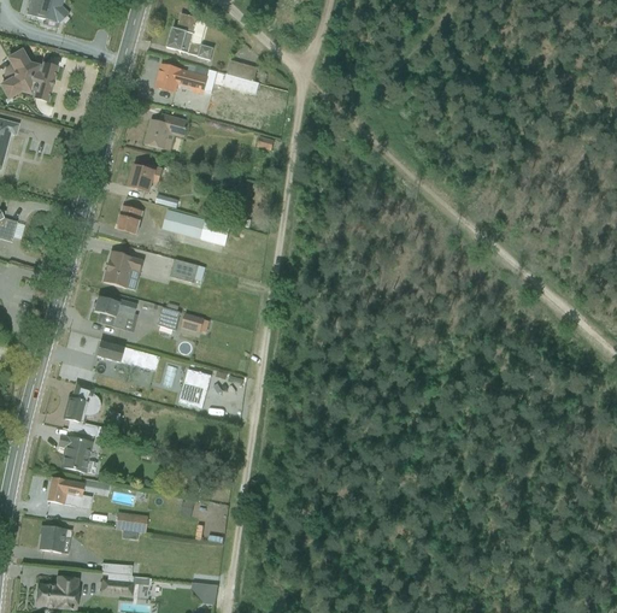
[(39,0),(35,16),(45,18),(43,23),(57,27),(58,22),(69,12),(62,5),(63,0),(39,0)]
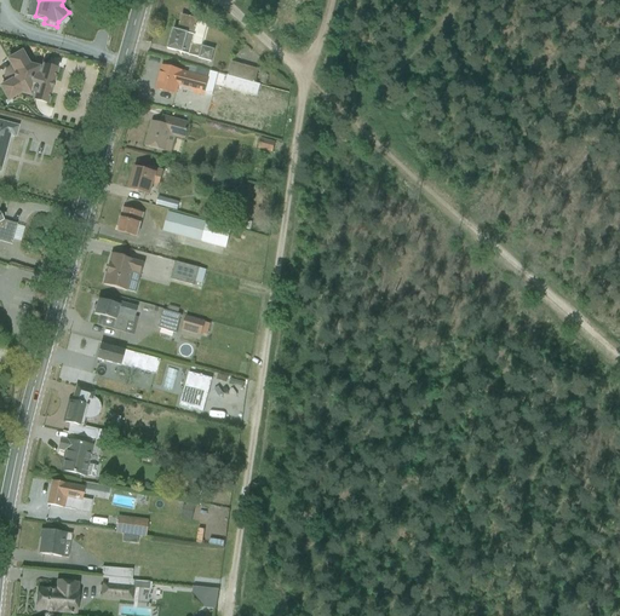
[(199,56),(211,59),(213,47),(201,44),(207,21),(199,18),(199,16),(182,11),(177,28),(173,27),(167,46),(199,55),(199,56)]
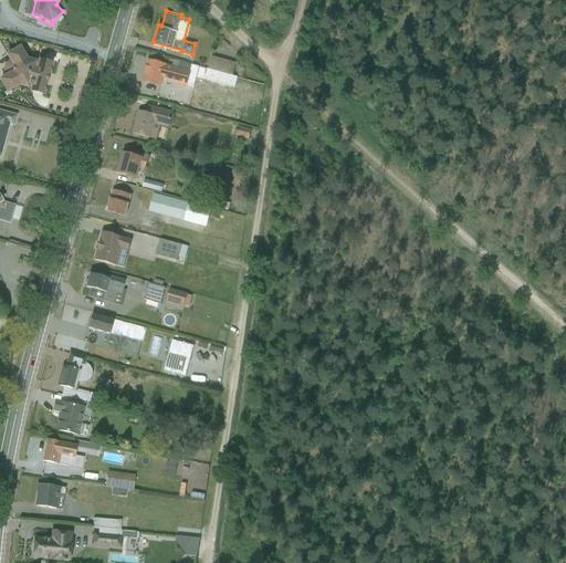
[(29,89),(42,92),(51,62),(38,59),(38,60),(27,56),(19,44),(4,52),(12,65),(11,70),(0,75),(0,80),(7,92),(19,84),(29,86),(29,89)]
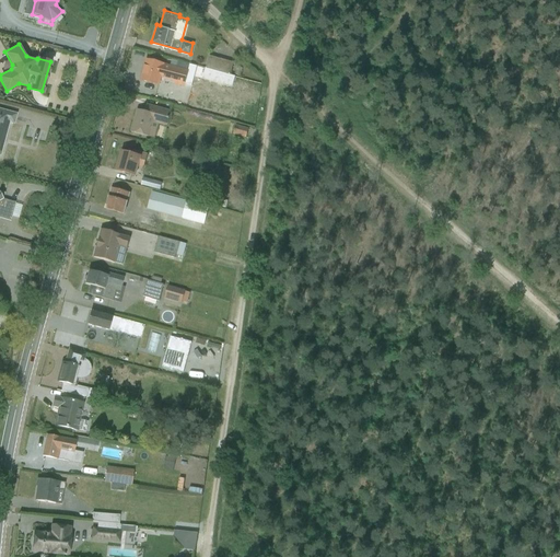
[(234,60),(209,54),(206,66),(230,72),(234,60)]
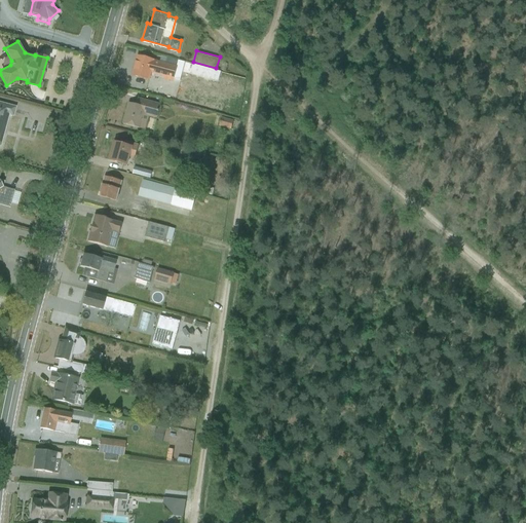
[(175,77),(178,65),(138,54),(133,73),(150,78),(151,74),(174,79),(175,77)]
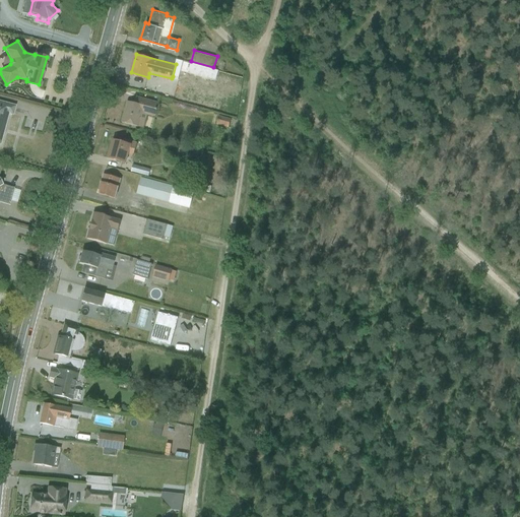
[(154,116),(158,102),(137,95),(135,102),(127,100),(122,120),(143,126),(146,113),(154,116)]
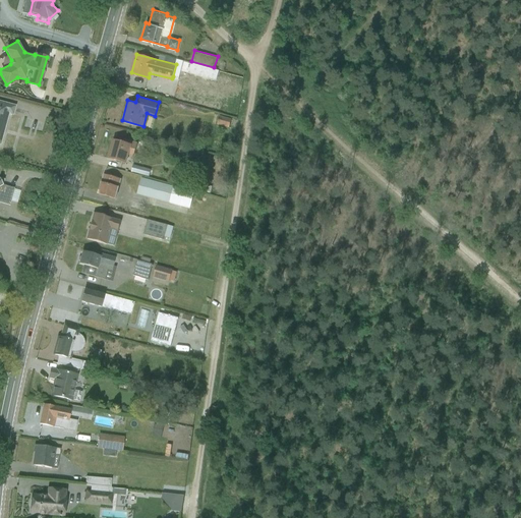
[(0,142),(8,112),(13,113),(15,104),(0,99),(0,142)]
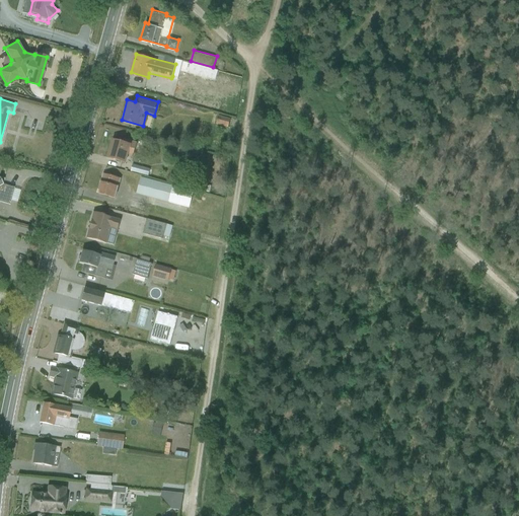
[(216,122),(228,125),(230,117),(218,114),(216,122)]
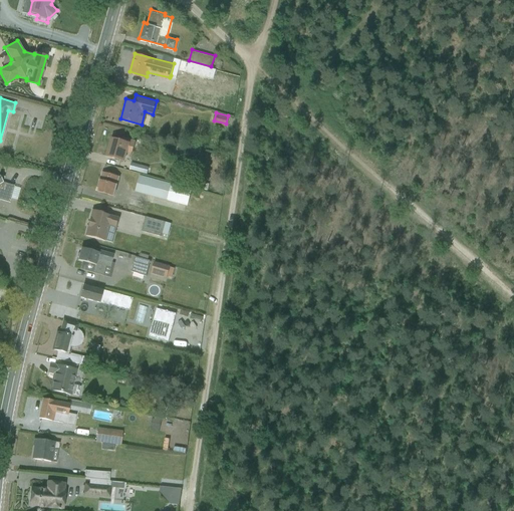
[(141,139),(150,141),(151,135),(142,133),(141,139)]
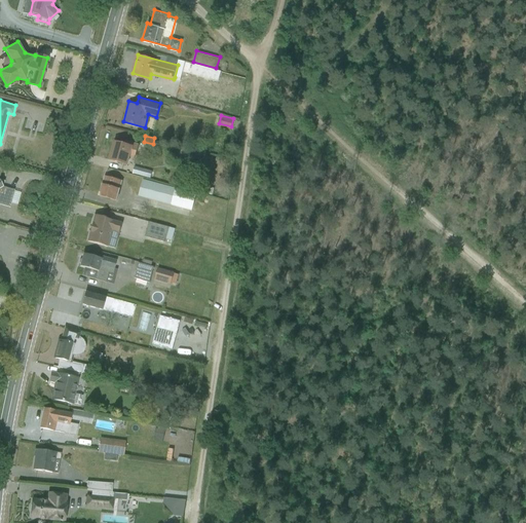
[(109,157),(127,162),(129,155),(135,156),(139,143),(124,139),(123,143),(114,140),(109,157)]
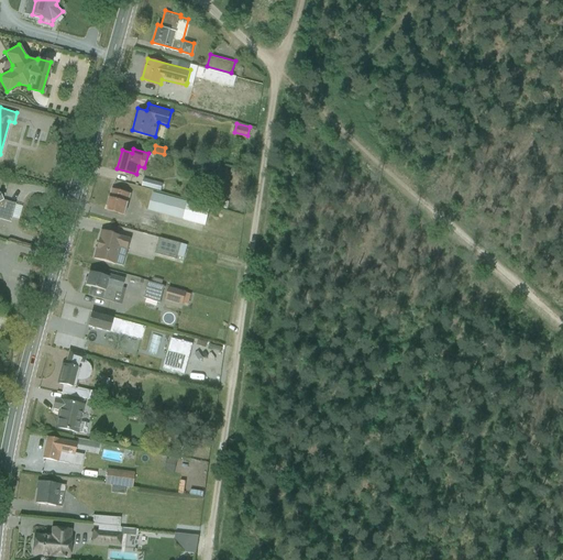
[(205,166),(213,169),(216,162),(207,158),(205,166)]
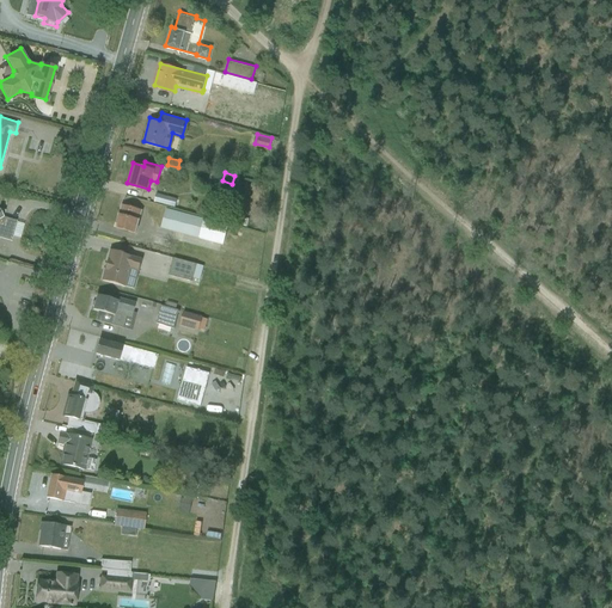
[(170,195),(154,191),(153,198),(169,203),(170,195)]
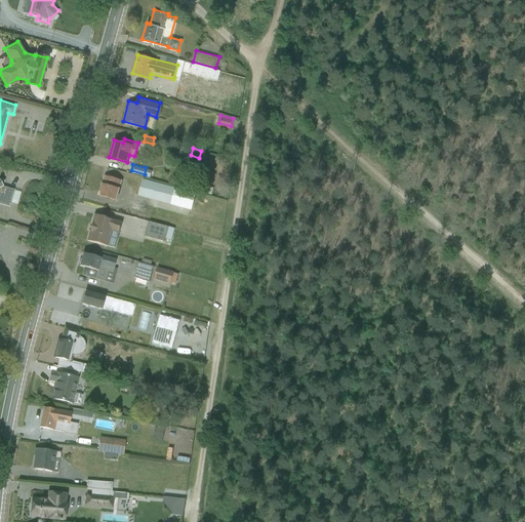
[(0,198),(10,201),(13,188),(2,185),(4,178),(0,177),(0,170),(1,166),(0,165),(0,198)]
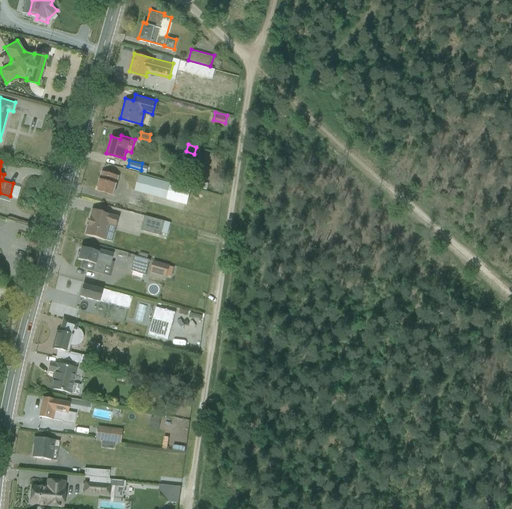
[(96,189),(113,193),(118,175),(102,170),(96,189)]
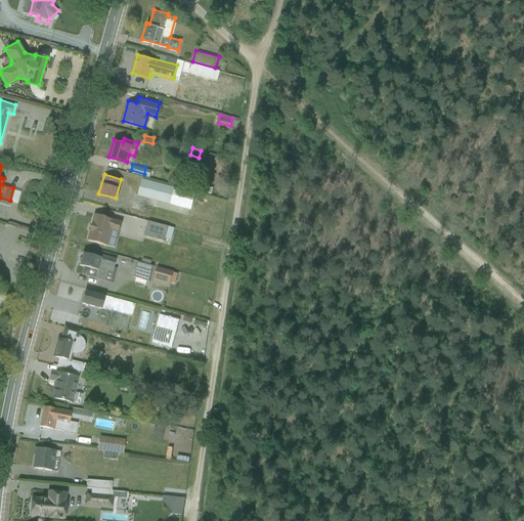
[(174,185),(141,176),(138,193),(169,202),(174,185)]
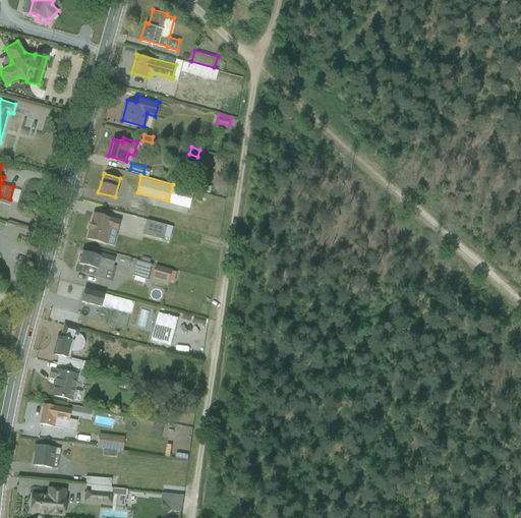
[(212,185),(204,183),(201,189),(210,191),(212,185)]
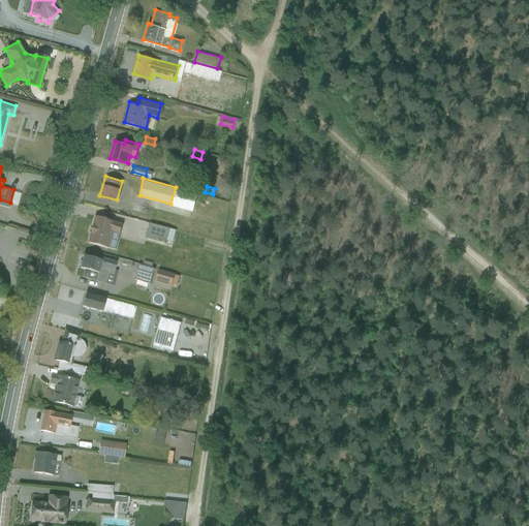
[(172,204),(193,210),(197,193),(176,188),(172,204)]
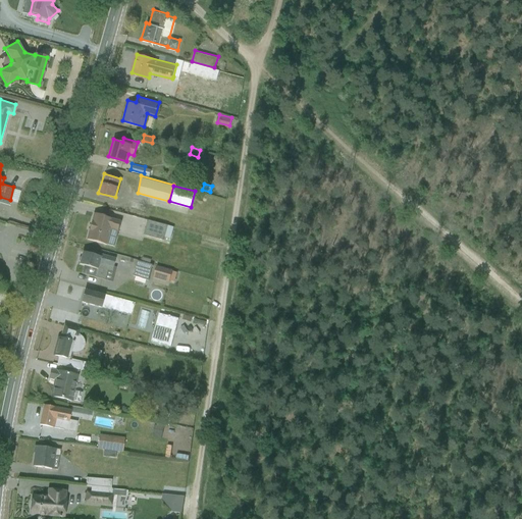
[(89,228),(87,238),(113,245),(121,219),(94,211),(91,220),(89,228)]
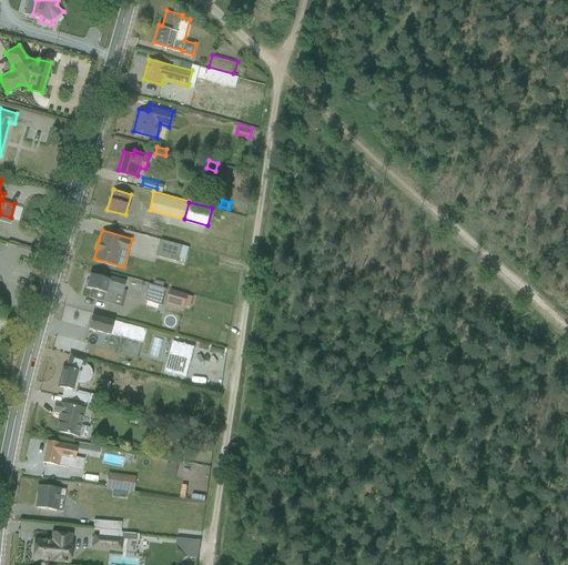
[(189,245),(161,238),(158,253),(178,259),(179,255),(185,258),(189,245)]
